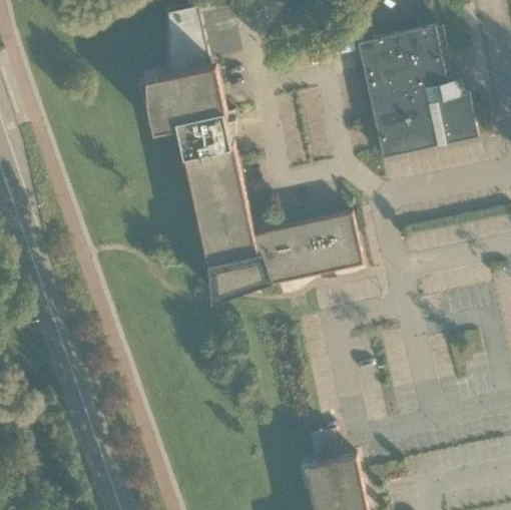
[(295,19),(310,30),(323,11),(308,1),(295,19)]
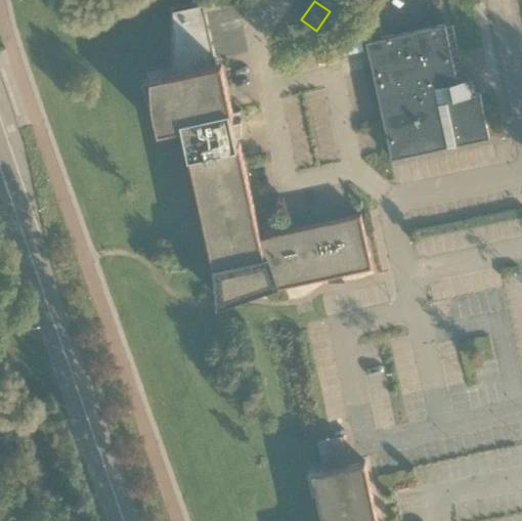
[(221,63),(214,64),(206,25),(203,5),(171,12),(171,32),(171,75),(148,80),(148,85),(149,96),(150,106),(153,118),(155,128),(157,133),(181,128),(187,155),(186,155),(212,274),(216,273),(218,303),(252,292),(253,296),(371,270),(358,217),(269,236),(270,237),(258,241),(237,144),(236,144),(234,137),(241,137),(240,123),(232,124),(230,117),(240,115),(240,113),(231,114),(221,63)]
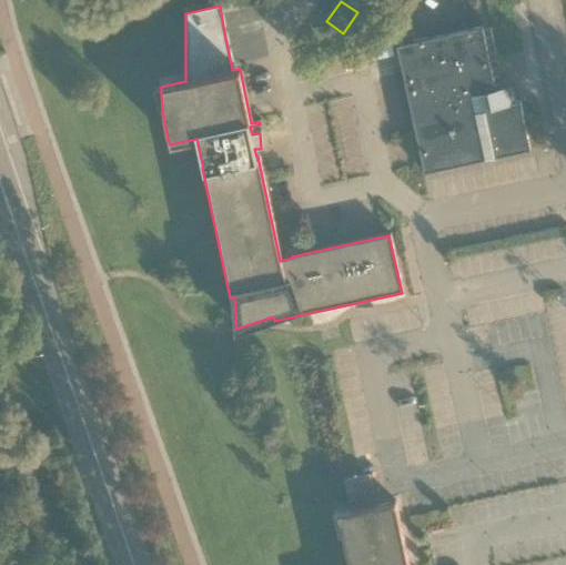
[(402,37),(404,46),(413,43),(406,13),(395,17),(400,38),(402,37)]
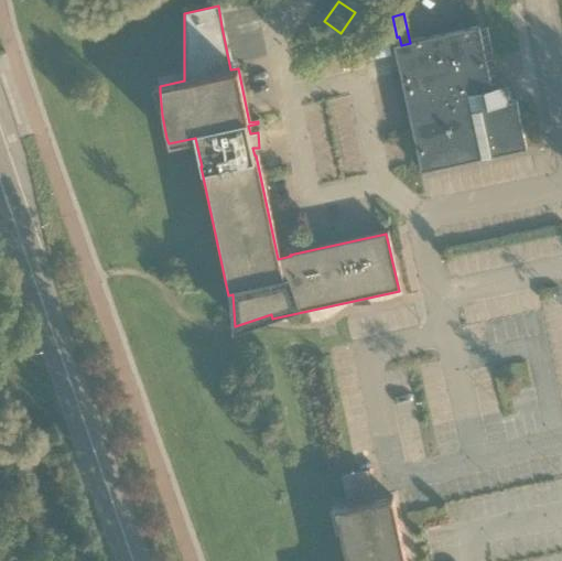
[(510,103),(507,86),(489,89),(476,29),(410,43),(401,45),(392,47),(420,173),(525,150),(514,101),(510,103)]
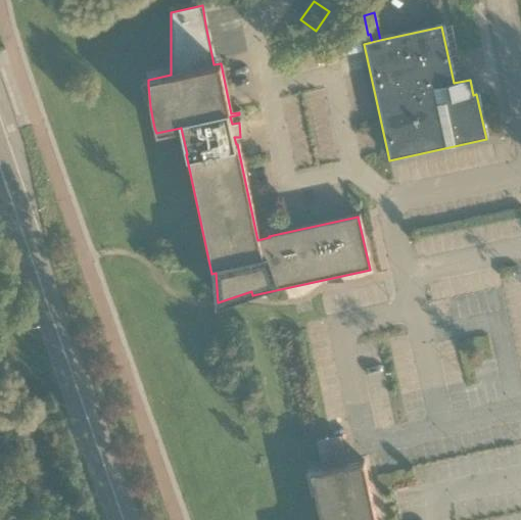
[(330,47),(326,48),(327,51),(329,60),(333,59),(344,56),(342,45),(330,47)]
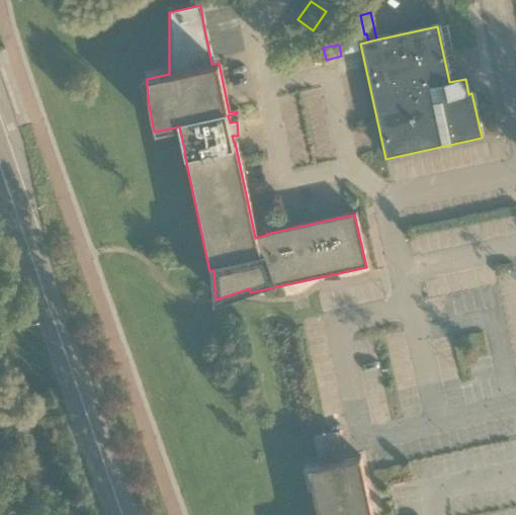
[(312,438),(317,459),(340,454),(336,433),(312,438)]
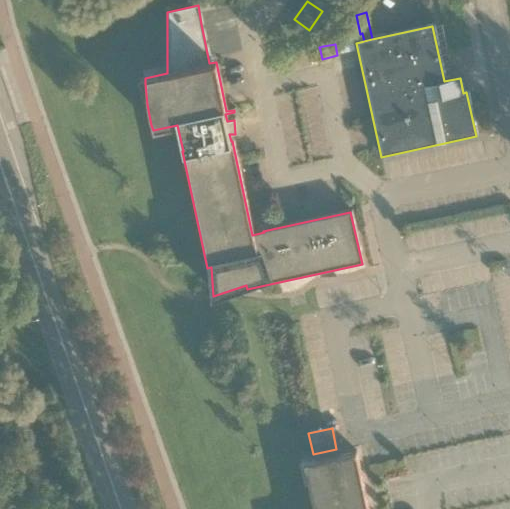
[(366,508),(355,453),(303,464),(312,508),(366,508)]
